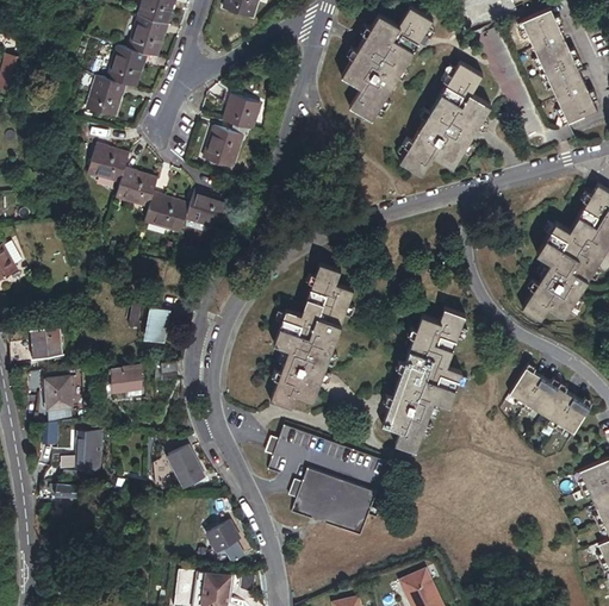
[(142,0),(138,14),(168,24),(175,0),(142,0)]
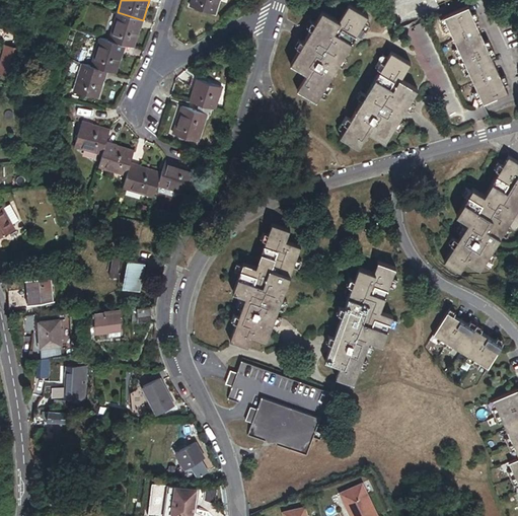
[(220,0),(193,0),(191,7),(216,15),(220,0)]
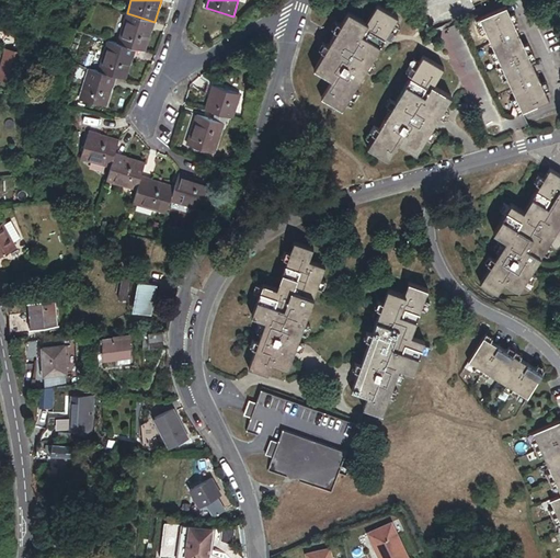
[(387,40),(395,26),(399,19),(377,7),(367,24),(349,13),(313,73),(332,83),(322,101),(343,114),(346,107),(355,94),(367,73),(370,67),(387,40)]
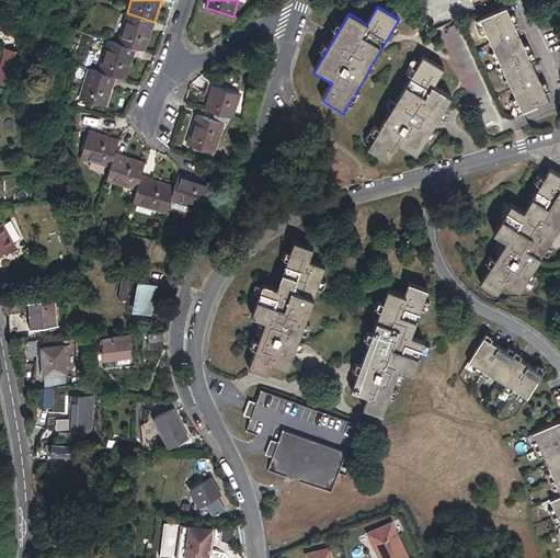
[(507,9),(480,21),(524,116),(550,104),(507,9)]
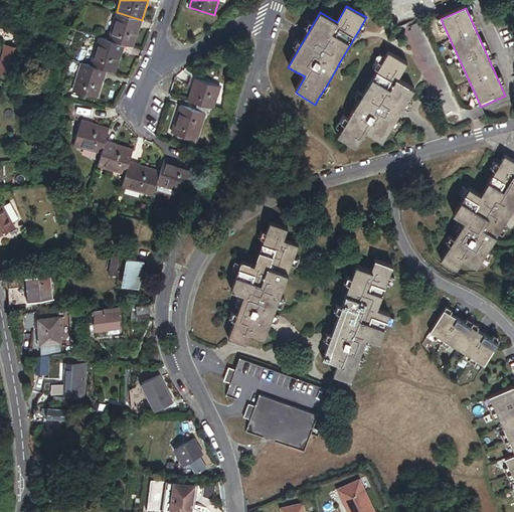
[(123,46),(133,49),(142,20),(117,12),(108,41),(123,46)]
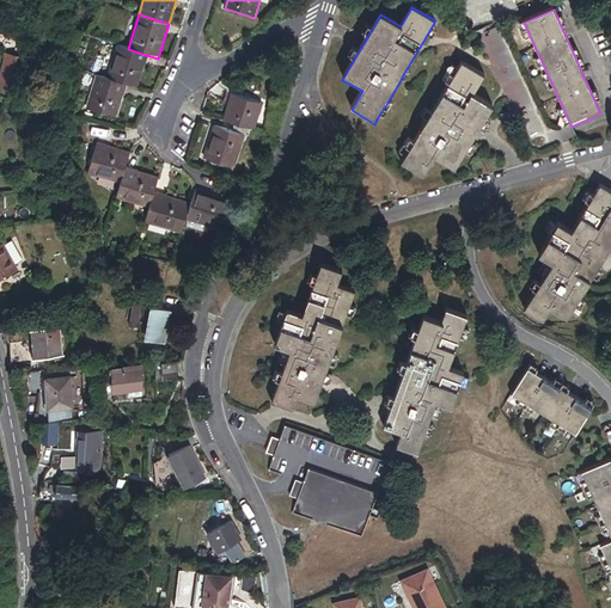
[(437,32),(431,29),(422,43),(427,47),(437,32)]
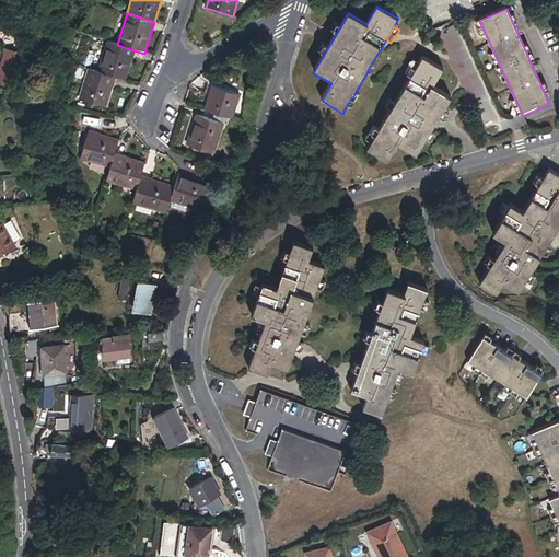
[(113,78),(124,81),(134,50),(117,45),(106,42),(96,72),(113,78)]
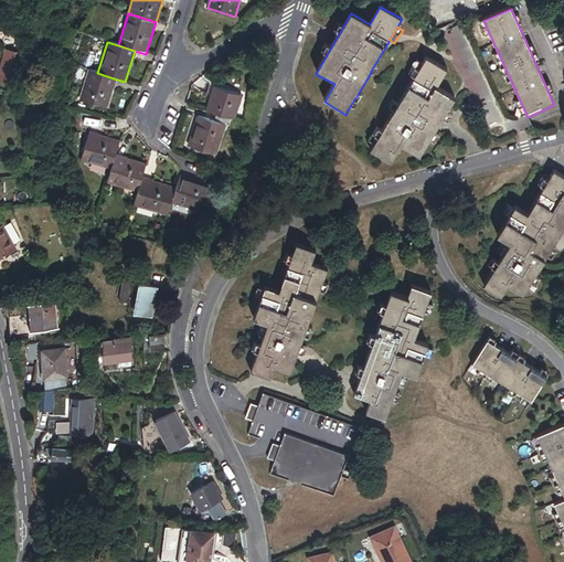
[(6,54),(0,77),(0,85),(18,89),(25,59),(6,54)]
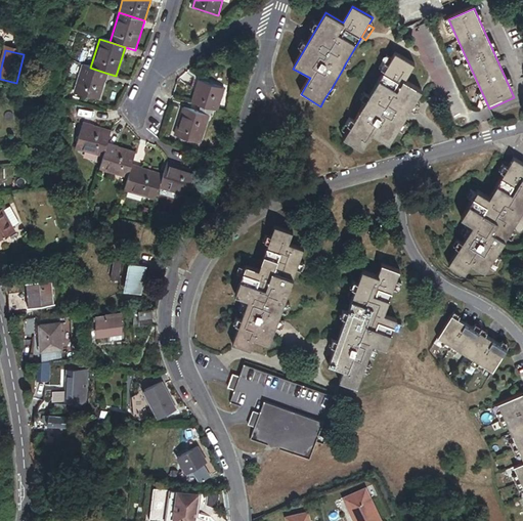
[(392,60),(384,74),(369,98),(365,104),(354,124),(347,136),(343,142),(363,154),(373,137),(390,147),(422,92),(405,83),(416,66),(396,54),(392,60)]
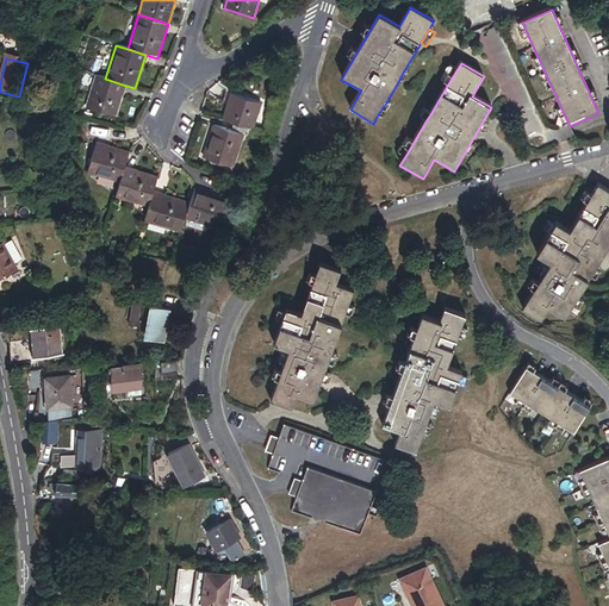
[(441,82),(447,86),(457,70),(451,67),(441,82)]
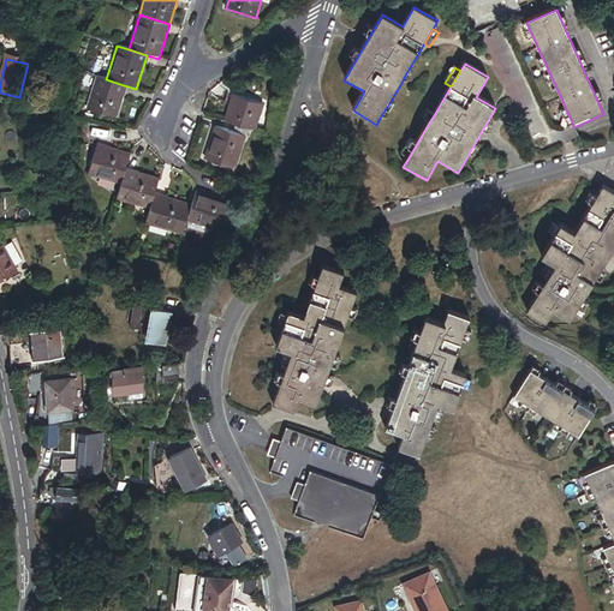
[(412,77),(406,73),(403,81),(407,84),(412,77)]
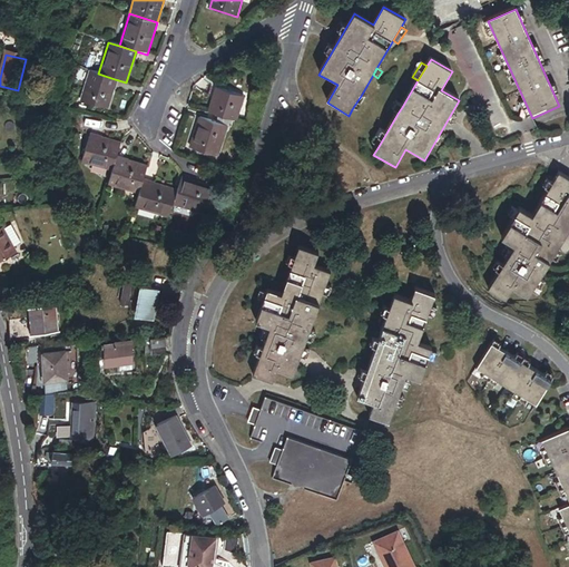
[(115,79),(98,74),(87,70),(78,98),(106,108),(115,79)]
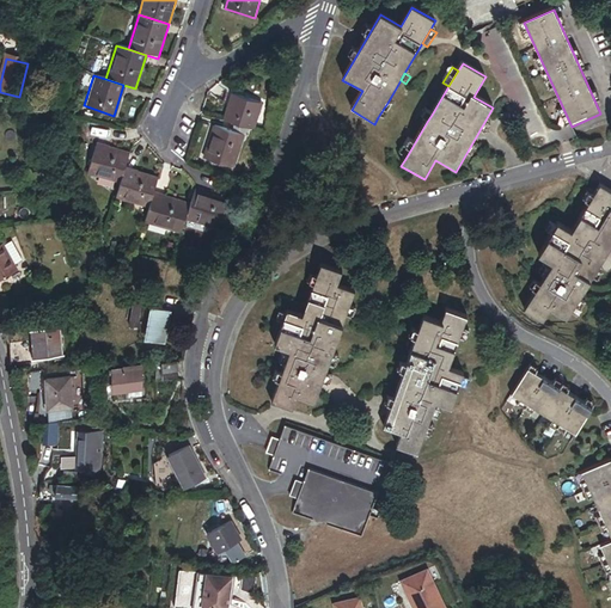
[(233,94),(225,121),(236,124),(250,129),(256,130),(264,104),(233,94)]
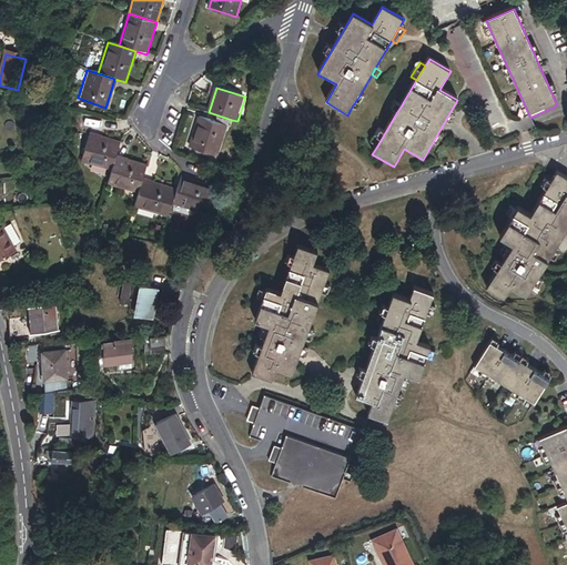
[(360,96),(351,109),(356,112),(365,99),(360,96)]
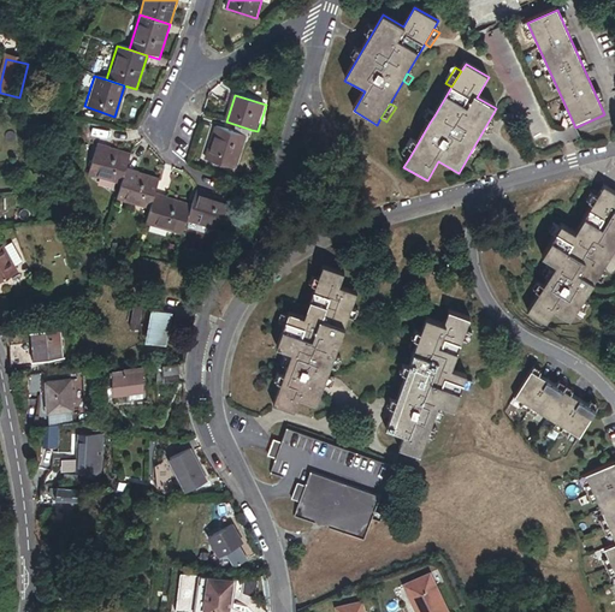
[(430,123),(435,116),(429,112),(425,119),(430,123)]
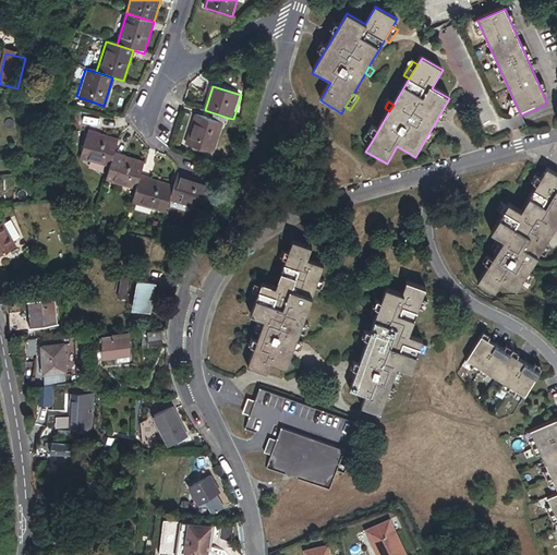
[(228,118),(215,113),(212,122),(223,125),(226,127),(228,118)]
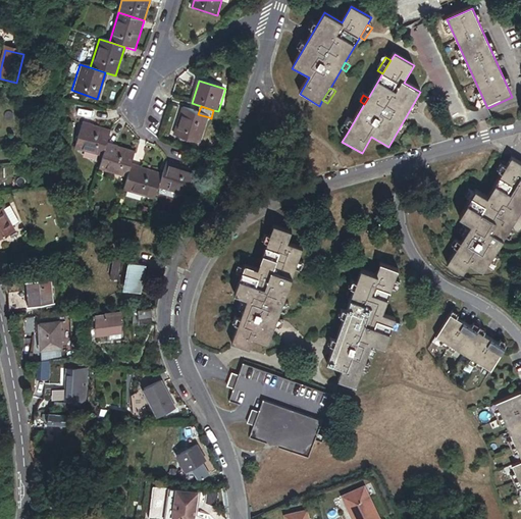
[(209,117),(198,114),(183,109),(173,138),(200,146),(209,117)]
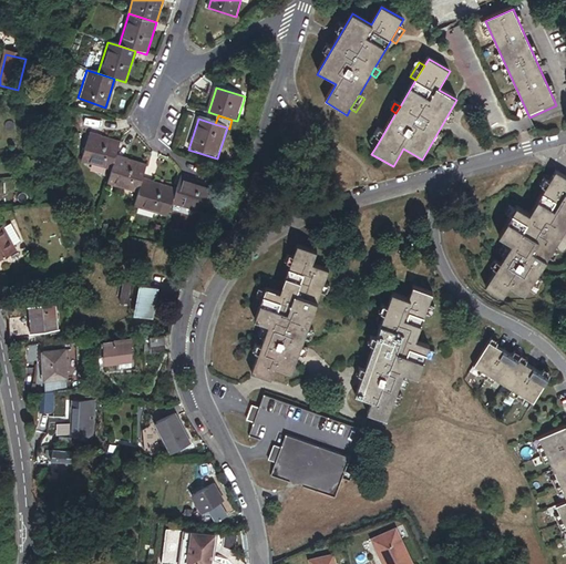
[(117,157),(122,142),(90,132),(81,161),(113,171),(117,157)]
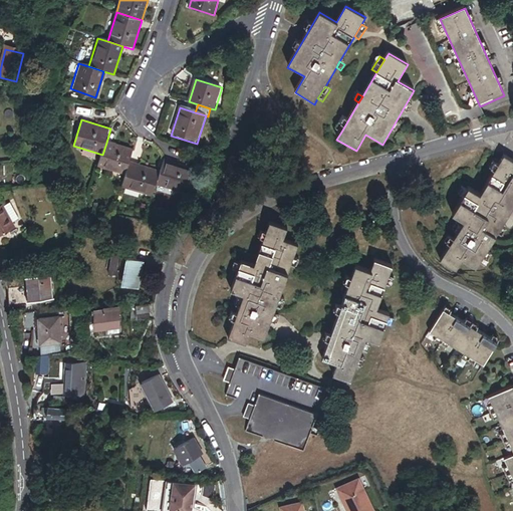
[(335,132),(340,134),(347,121),(343,119),(335,132)]
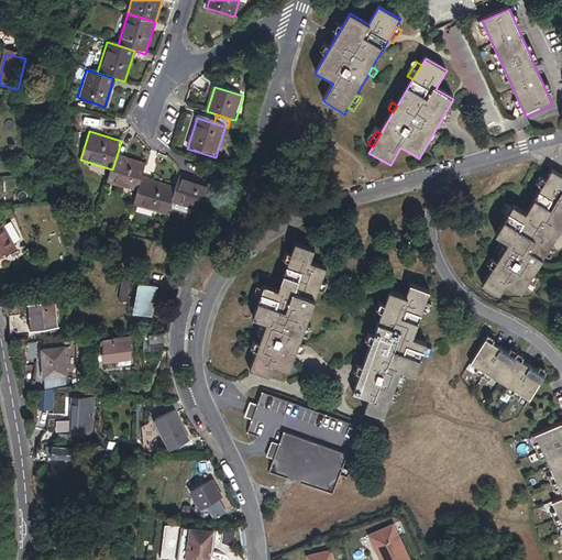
[(143,179),(146,165),(117,156),(112,169),(108,183),(139,193),(143,179)]
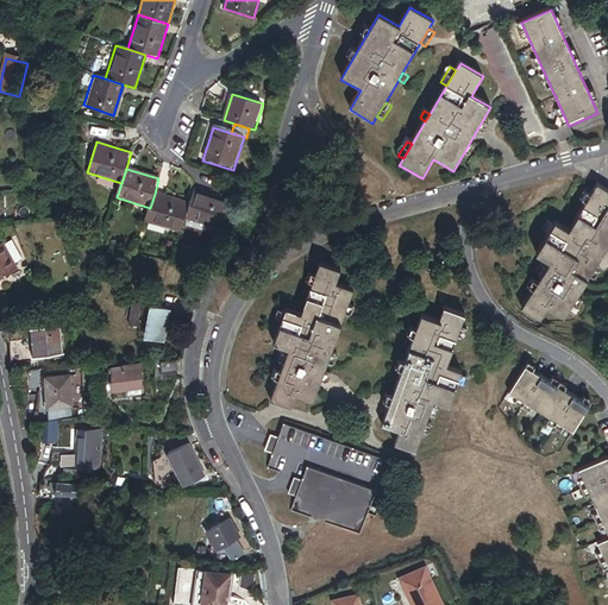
[(254,186),(239,181),(236,190),(251,195),(254,186)]
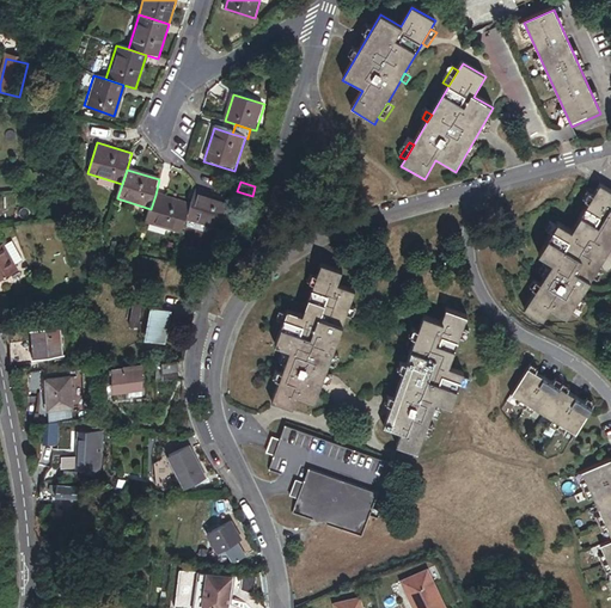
[(543,325),(544,324),(545,325),(553,313),(567,321),(610,249),(610,192),(600,188),(572,234),(558,226),(538,259),(551,268),(523,313),(543,325)]
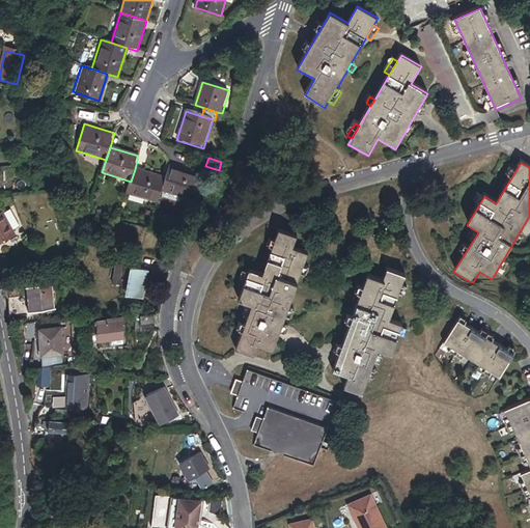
[(202,176),(170,167),(166,178),(162,192),(194,202),(202,176)]
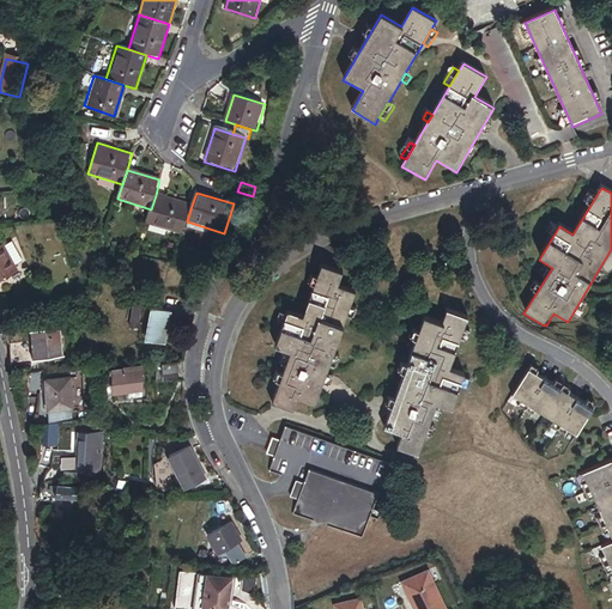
[(156,195),(151,209),(146,224),(183,236),(187,221),(192,206),(156,195)]
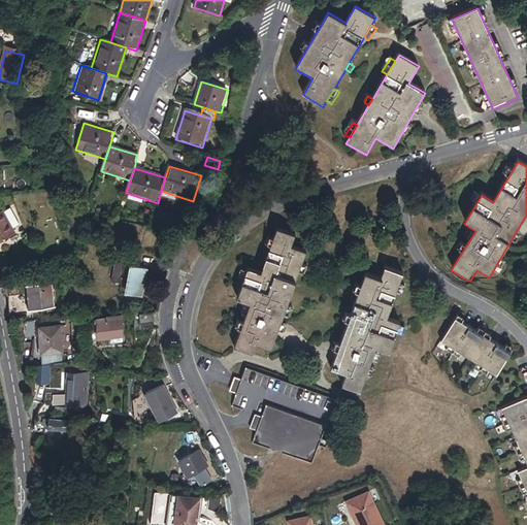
[(20,228),(11,211),(5,215),(4,214),(0,215),(0,243),(15,236),(13,231),(20,228)]
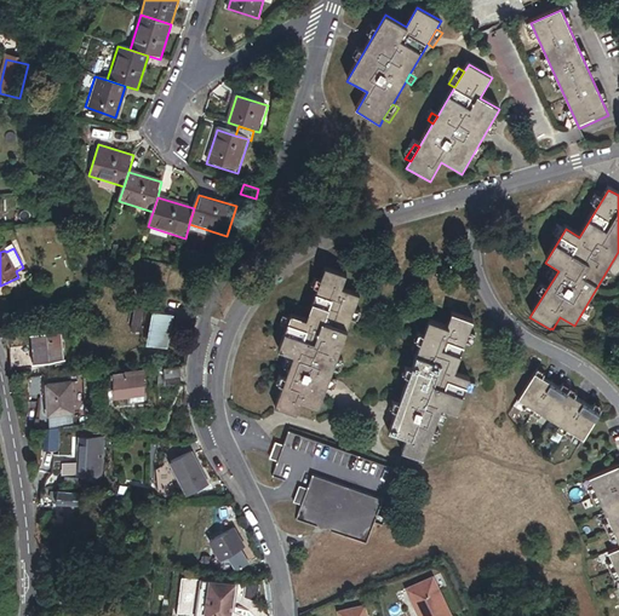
[(293,358),(275,410),(296,418),(301,403),(319,410),(359,297),(340,291),(345,277),(325,270),(305,323),(291,317),(279,352),(293,358)]
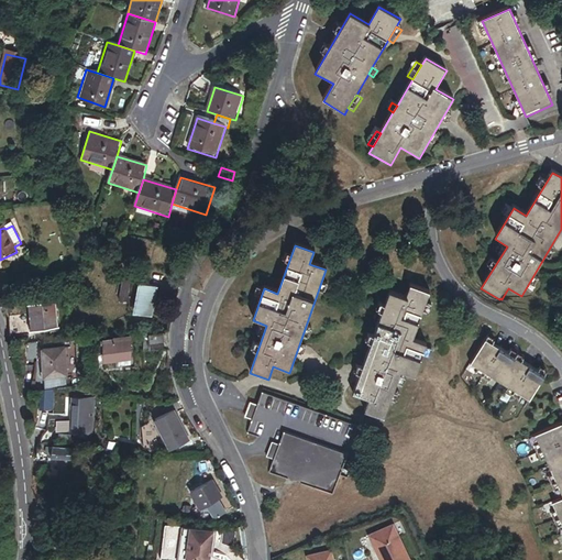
[(123,284),(118,308),(127,309),(132,286),(123,284)]
